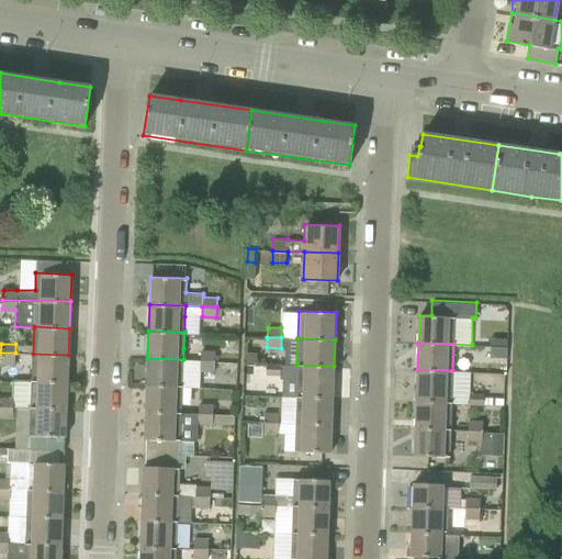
[(490,356),(506,357),(506,346),(491,345),(490,356)]
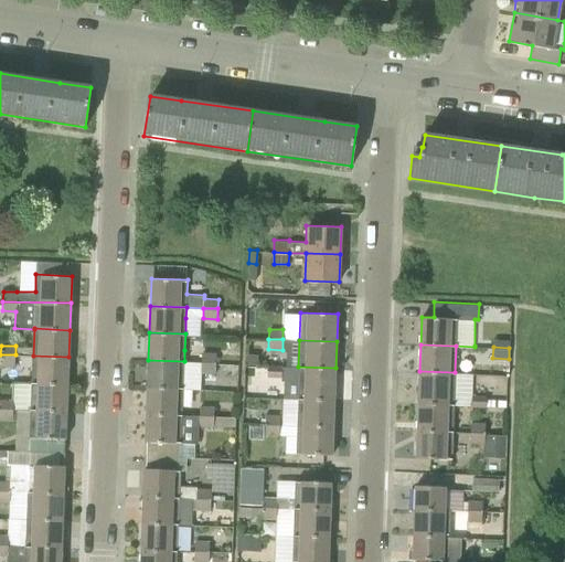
[(216,352),(202,351),(202,361),(216,362),(216,352)]
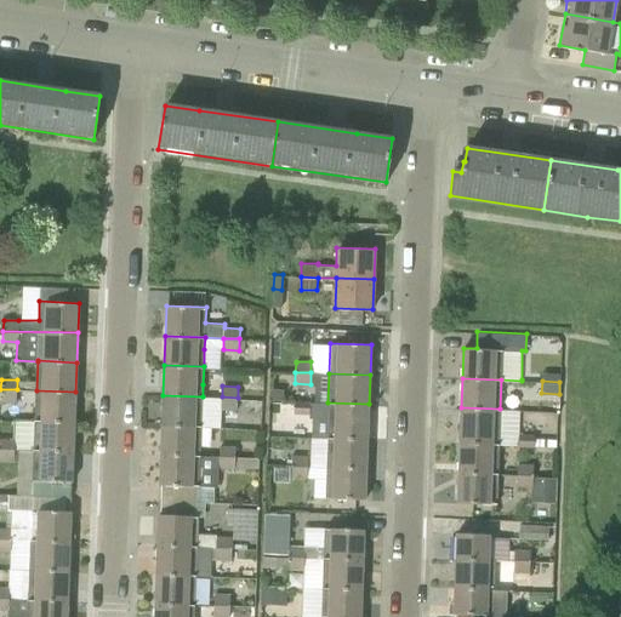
[(16,400),(17,389),(0,389),(0,400),(16,400)]
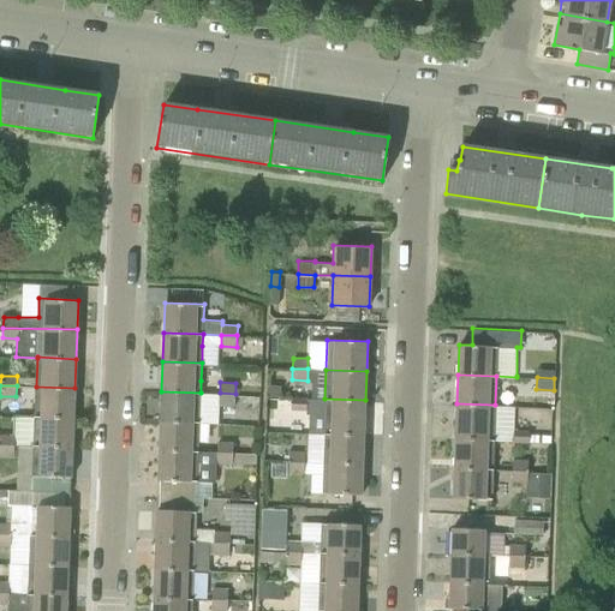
[(36,387),(35,415),(73,418),(75,388),(36,387)]
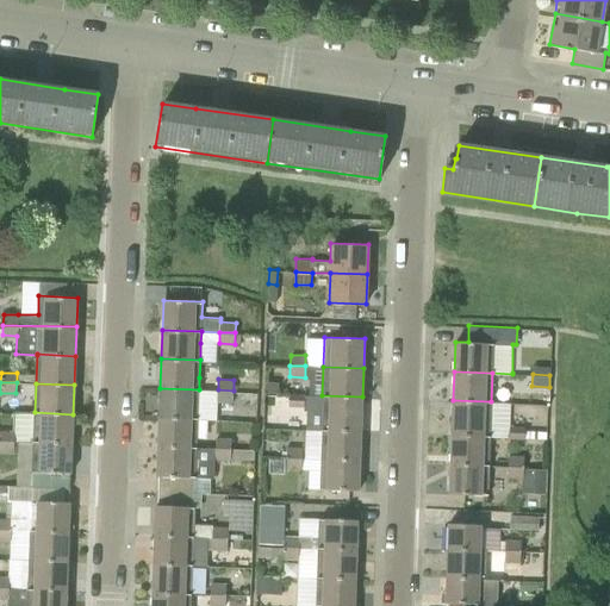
[(199,389),(160,388),(159,417),(198,418),(217,419),(218,401),(218,389),(199,389)]
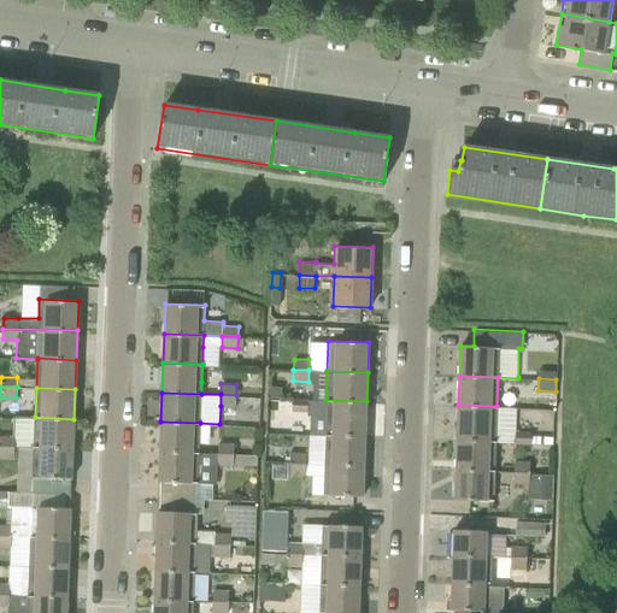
[(236,407),(236,395),(221,394),(221,406),(236,407)]
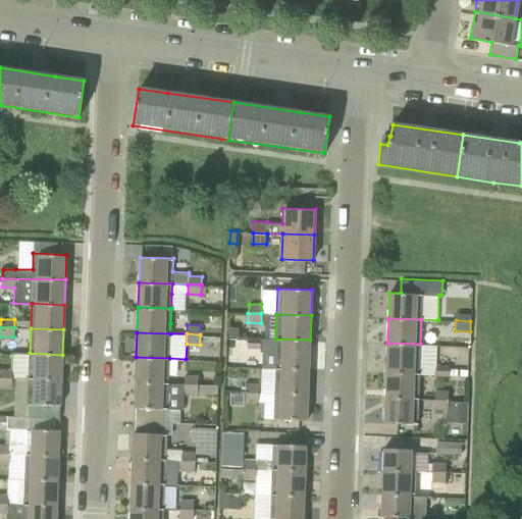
[(260,348),(260,336),(248,336),(247,347),(260,348)]
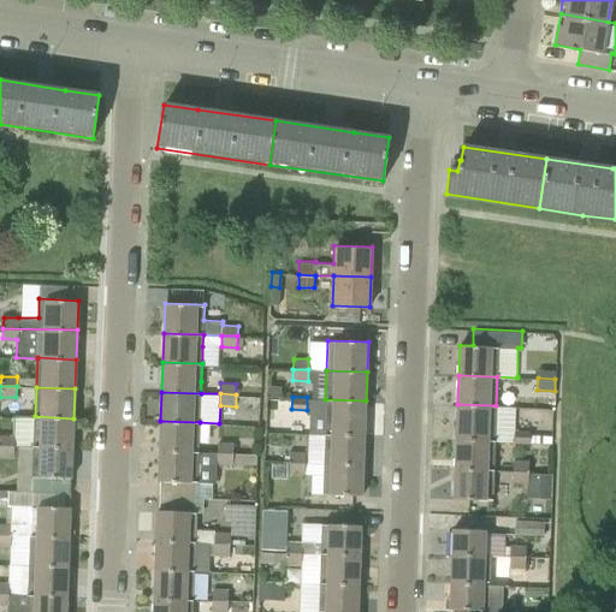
[(366,400),(325,399),(324,432),(365,433),(366,400)]
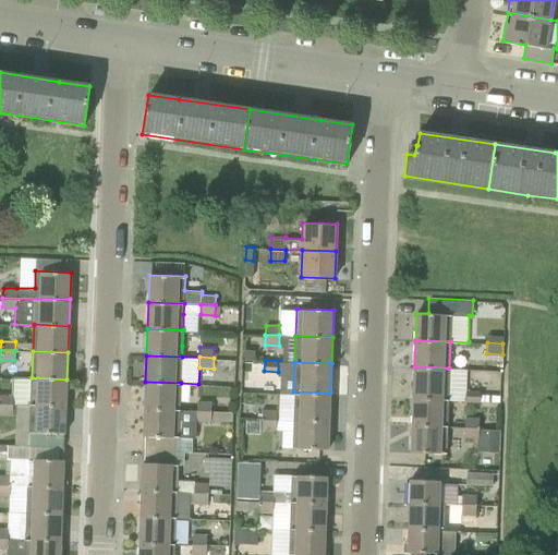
[(413,397),(448,399),(465,399),(465,389),(466,389),(466,369),(449,368),(414,366),(413,397)]
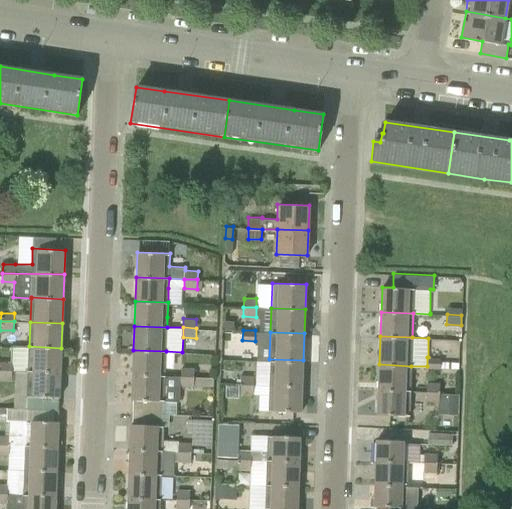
[(60,372),(61,348),(29,346),(13,346),(13,362),(0,361),(0,369),(16,370),(28,371),(60,372)]
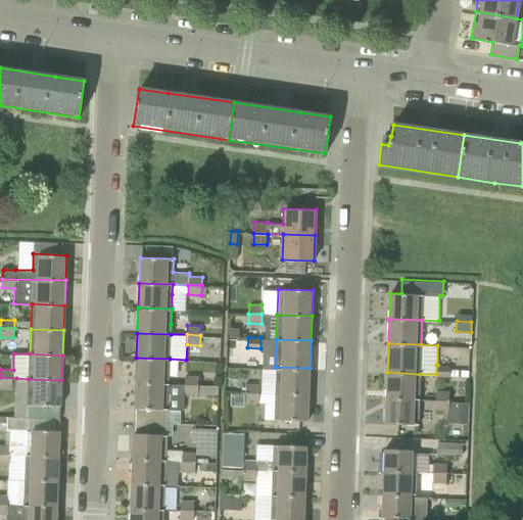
[(168,384),(170,359),(136,358),(135,383),(168,384)]
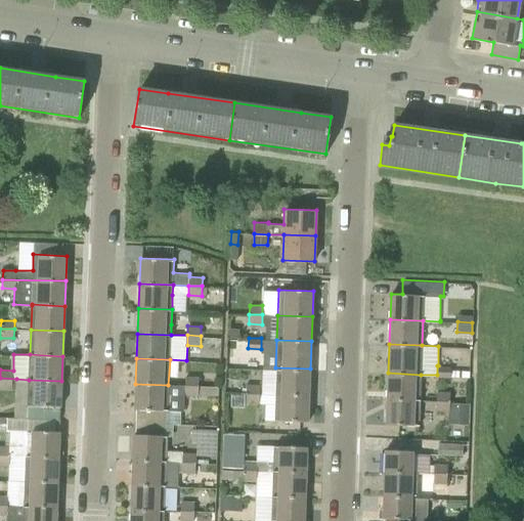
[(450,365),(438,365),(437,365),(437,375),(437,376),(450,376),(450,365)]
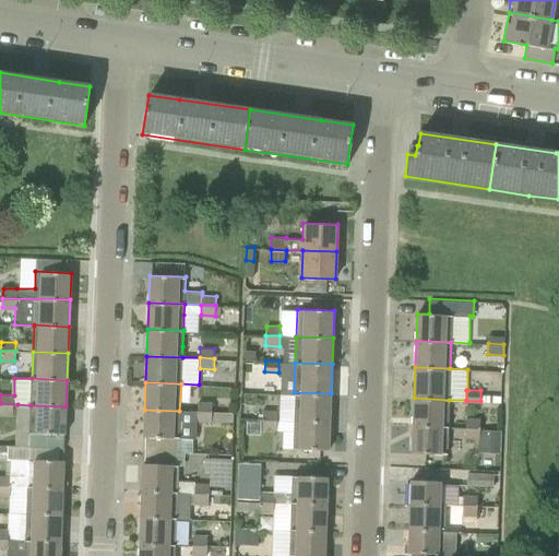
[(331,393),(294,392),(293,420),(330,422),(331,393)]
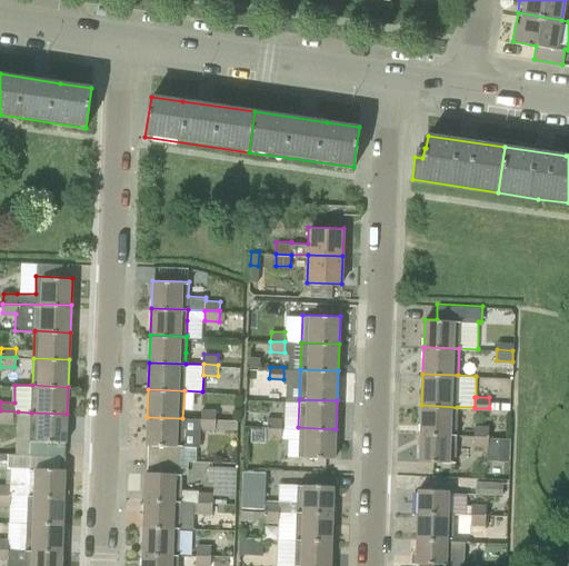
[(421,405),(420,433),(456,434),(457,407),(421,405)]
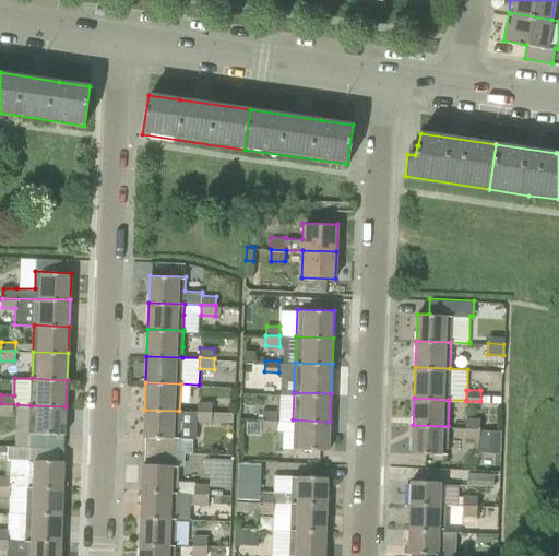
[(197,411),(212,411),(212,401),(198,400),(197,411)]
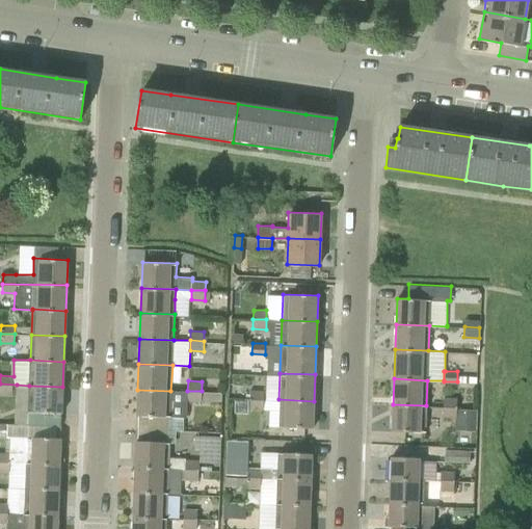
[(0,393),(17,394),(17,385),(0,384),(0,393)]
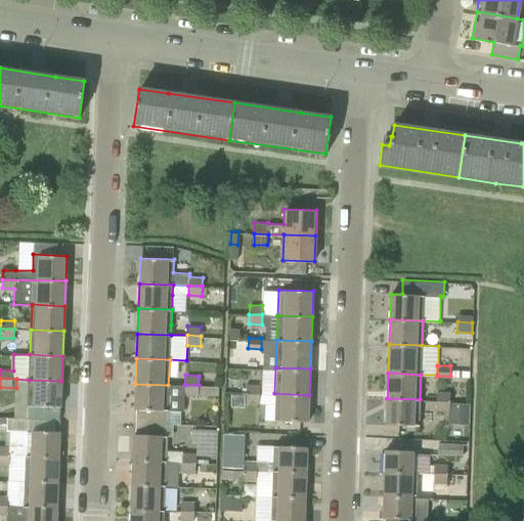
[(29,380),(28,405),(60,406),(61,381),(29,380)]
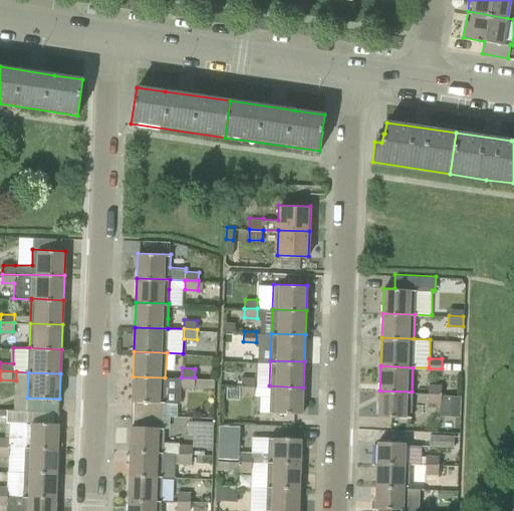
[(241,375),(241,385),(254,385),(255,376),(241,375)]
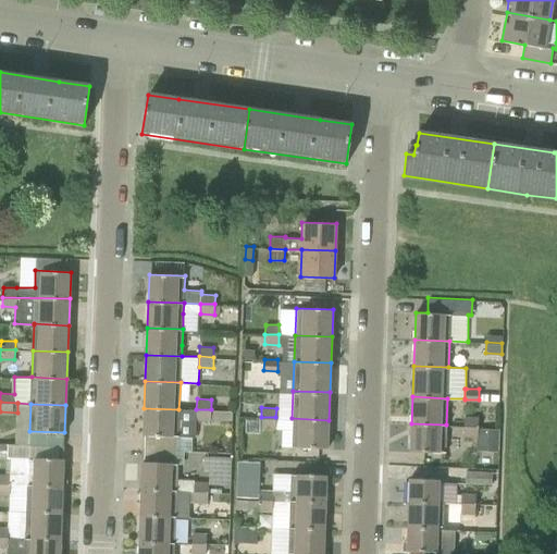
[(143,434),(177,436),(178,409),(144,408),(143,434)]
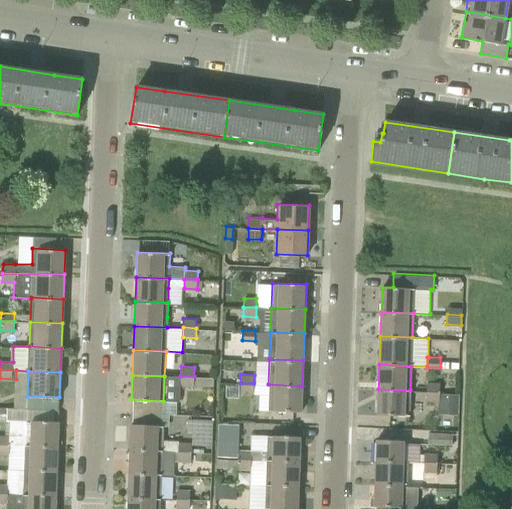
[(194,376),(180,376),(180,385),(194,386),(194,385),(194,376)]
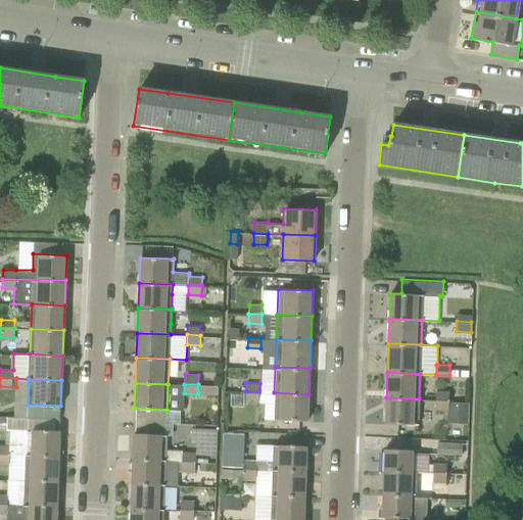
[(435,399),(448,399),(448,389),(435,389),(435,399)]
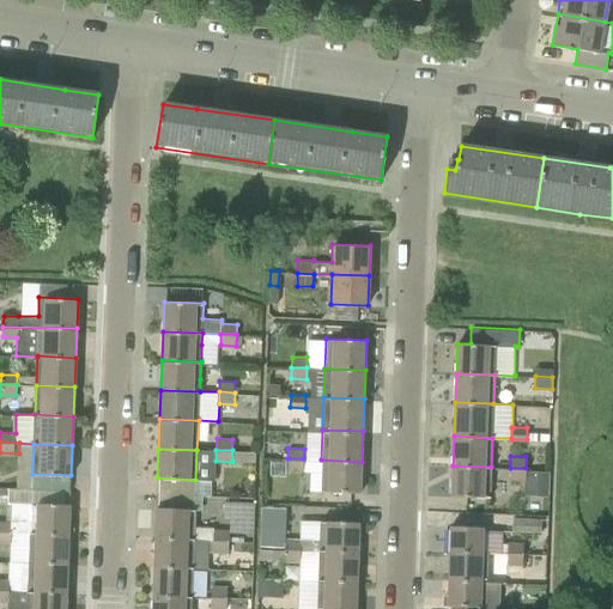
[(287,458),(289,469),(303,470),(303,458),(287,458)]
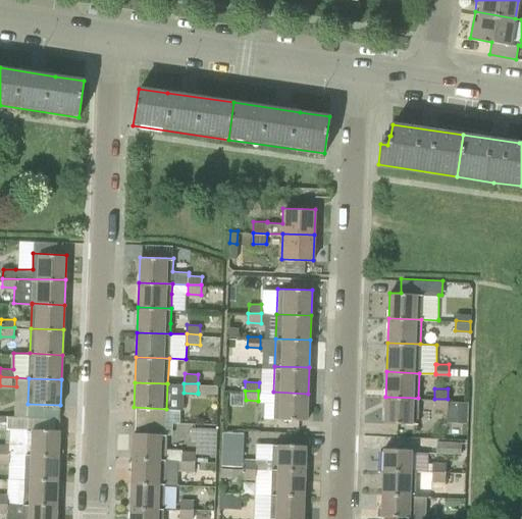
[(308,394),(273,392),(273,402),(273,418),(307,419),(308,394)]
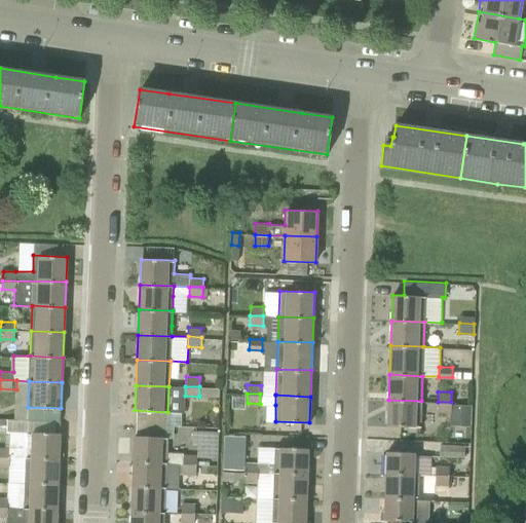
[(388,400),(387,425),(420,426),(421,401),(388,400)]
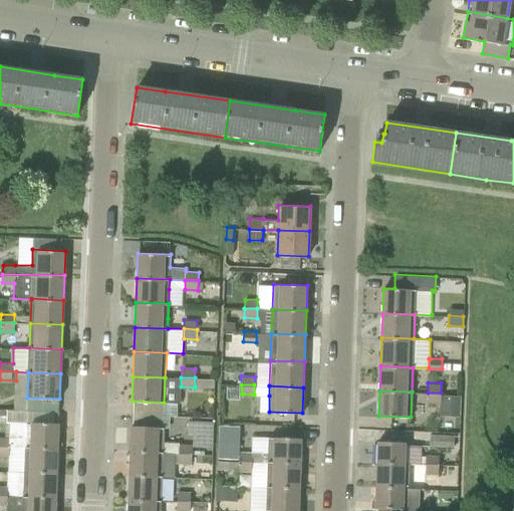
[(441,393),(428,393),(428,402),(441,402),(441,393)]
